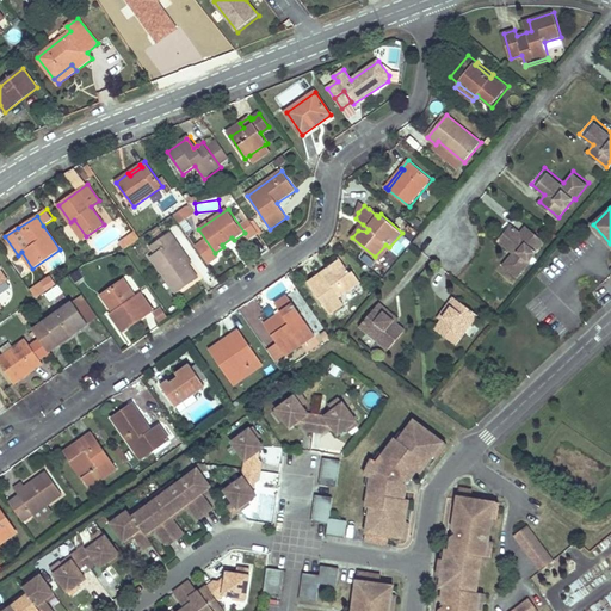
[(74,220),(71,222),(84,239),(86,236),(74,220)]
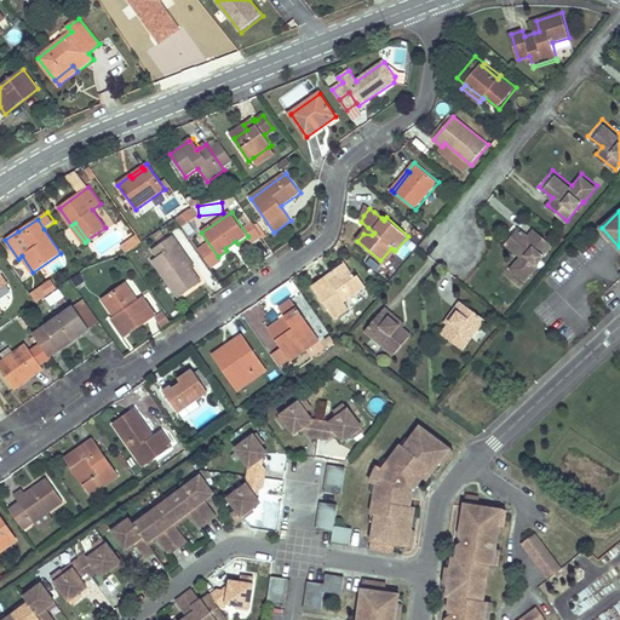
[(511,268),(527,280),(540,264),(539,263),(555,244),(535,228),(529,234),(516,223),(503,239),(522,256),(511,268)]
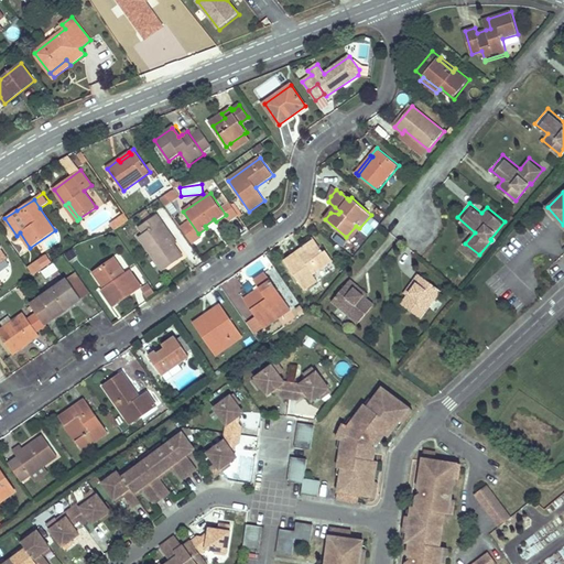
[(90,230),(112,220),(108,209),(86,219),(90,230)]
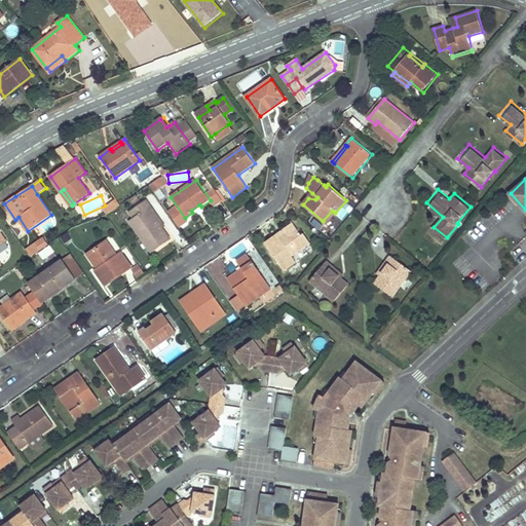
[(115,199),(102,209),(106,216),(120,207),(115,199)]
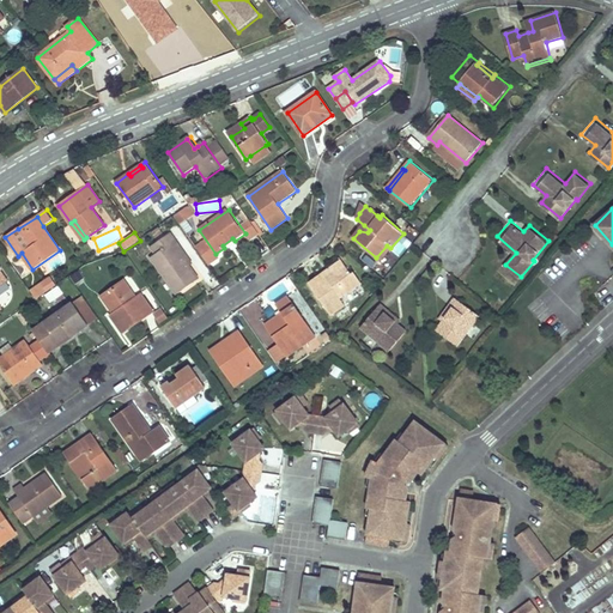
[(193,263),(171,232),(168,235),(189,266),(193,263)]
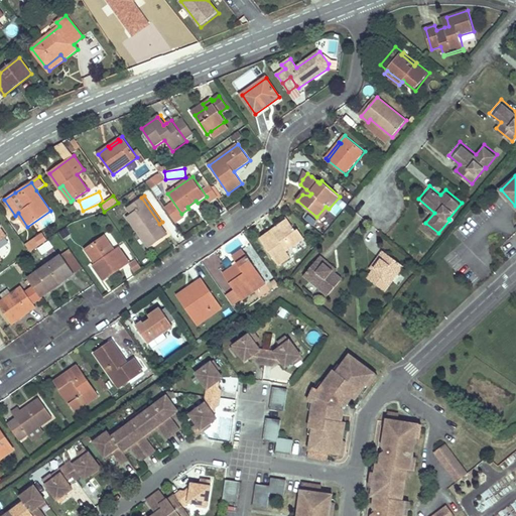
[(159,224),(141,198),(127,208),(132,214),(128,217),(149,248),(167,236),(159,224)]
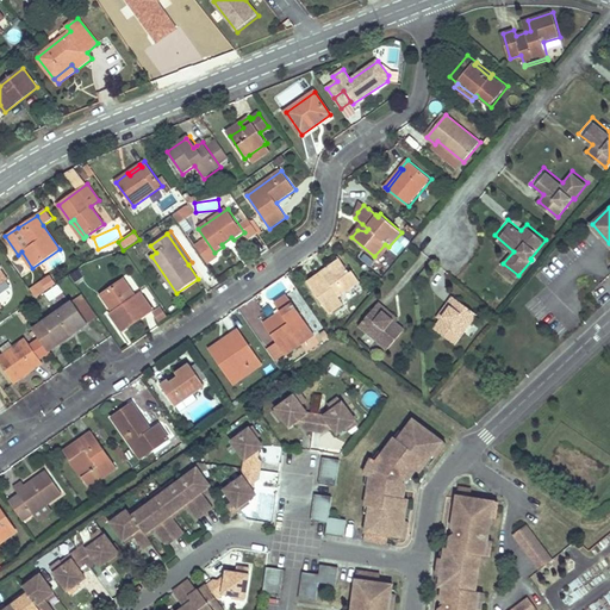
[(398,253),(409,242),(403,236),(392,248),(398,253)]
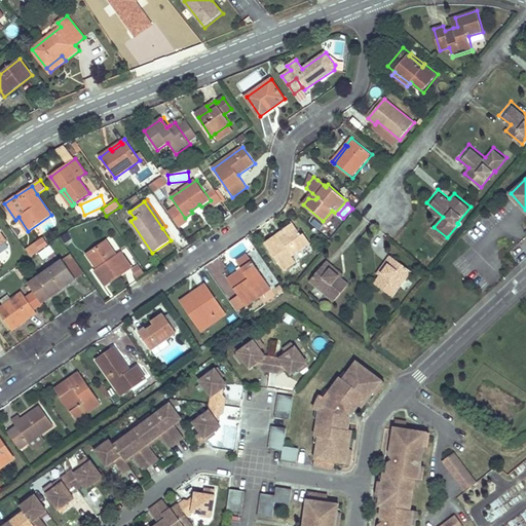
[(332,211),(323,221),(326,224),(335,213),(332,211)]
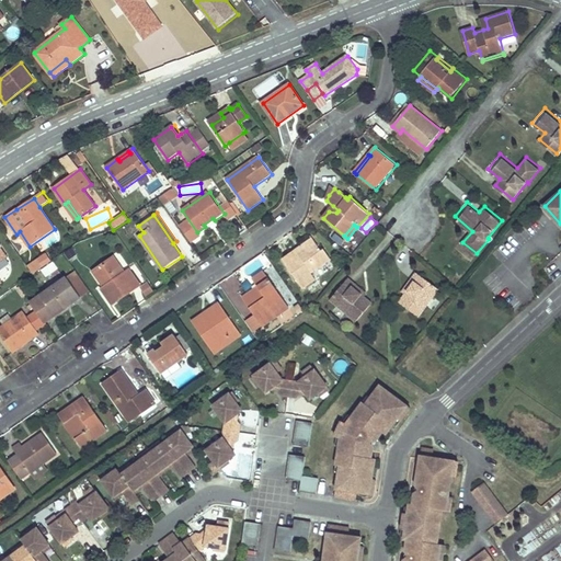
[(313,239),(296,250),(300,256),(307,252),(306,251),(317,243),(313,239)]
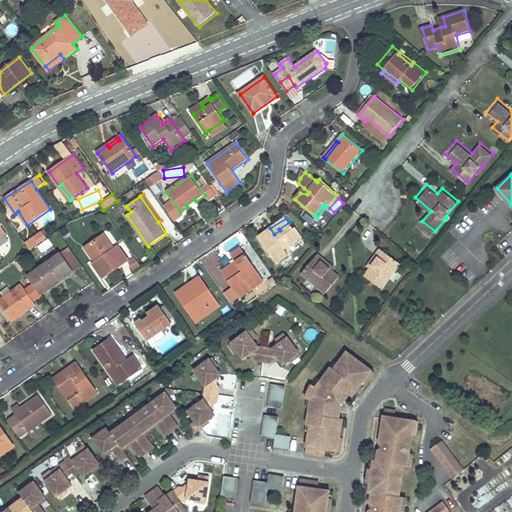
[(274,234),(270,228),(259,237),(277,263),(289,255),(285,250),(303,237),(296,227),(294,229),(289,222),(279,229),(280,230),(274,234)]
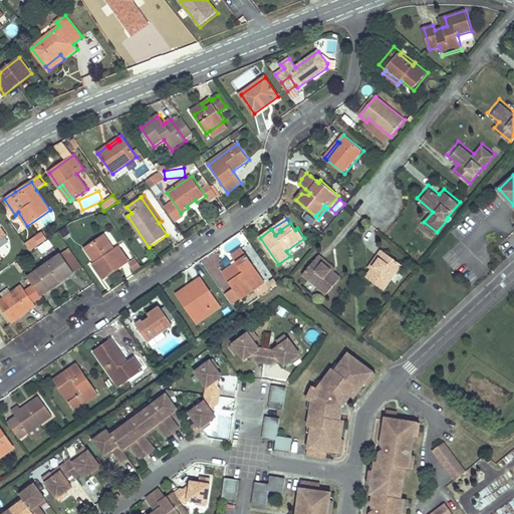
[(41,233),(25,243),(30,252),(39,246),(43,253),(50,248),(41,233)]
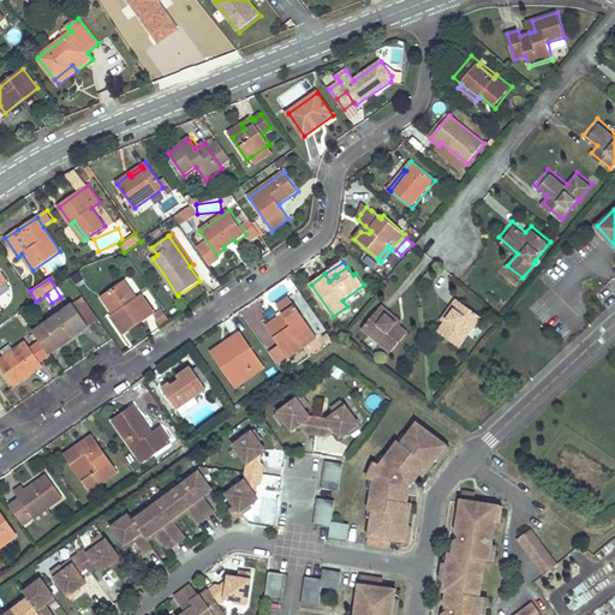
[(126,282),(108,294),(120,312),(115,315),(113,317),(124,334),(154,312),(143,297),(138,300),(126,282)]
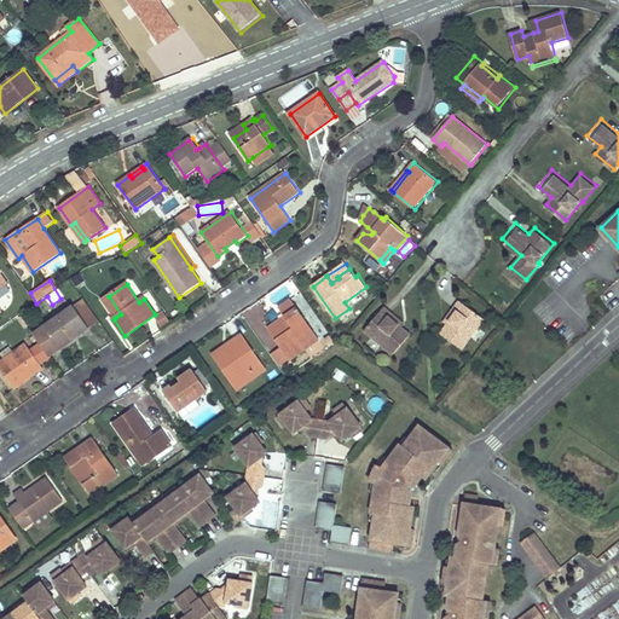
[(109,296),(104,300),(116,317),(121,314),(109,296)]
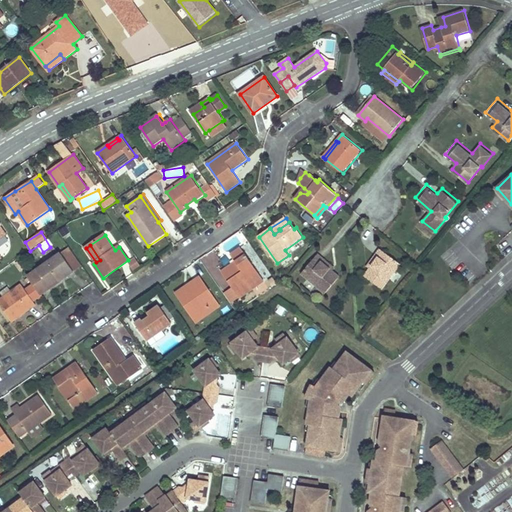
[(264,280),(242,247),(231,255),(236,262),(222,272),(239,297),(264,280)]
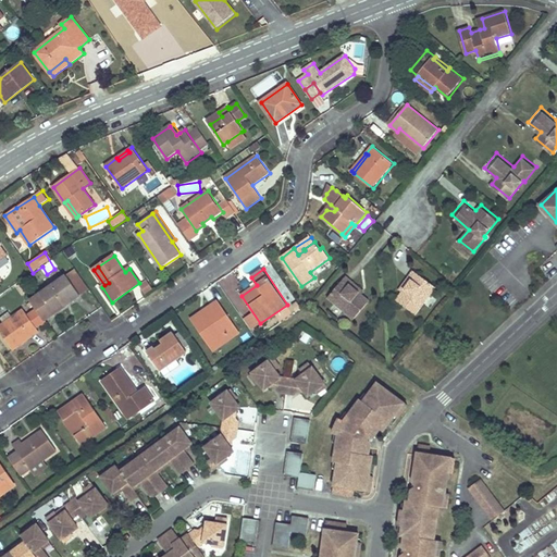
[(401,292),(396,299),(416,314),(436,287),(412,270),(408,277),(411,280),(401,292)]
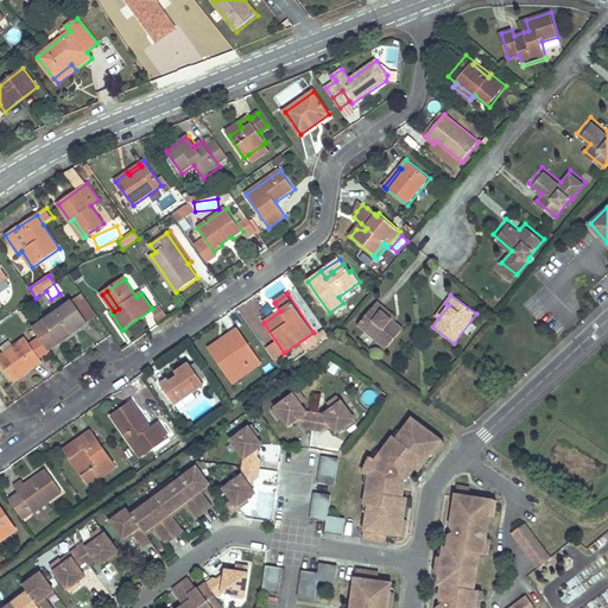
[(378,301),(359,324),(387,348),(404,328),(394,321),(382,311),(386,308),(378,301)]
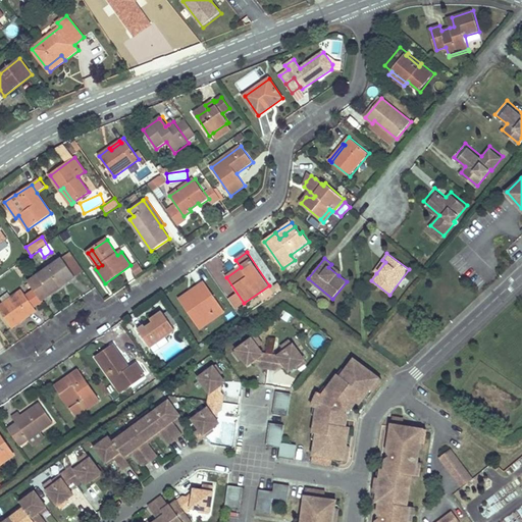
[(36,291),(43,300),(51,294),(50,293),(60,285),(61,286),(75,277),(62,259),(30,281),(36,291)]
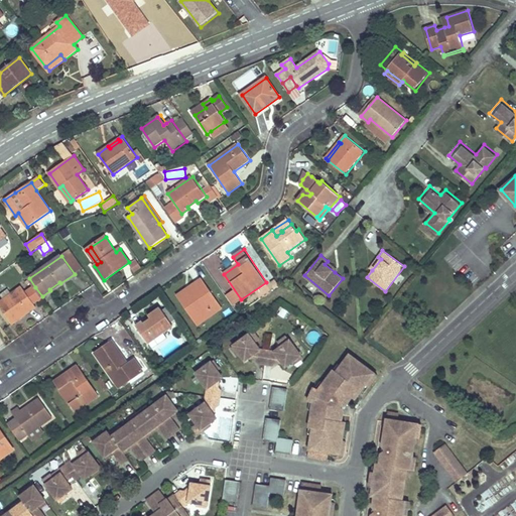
[(381,259),(378,257),(369,268),(372,270),(381,259)]
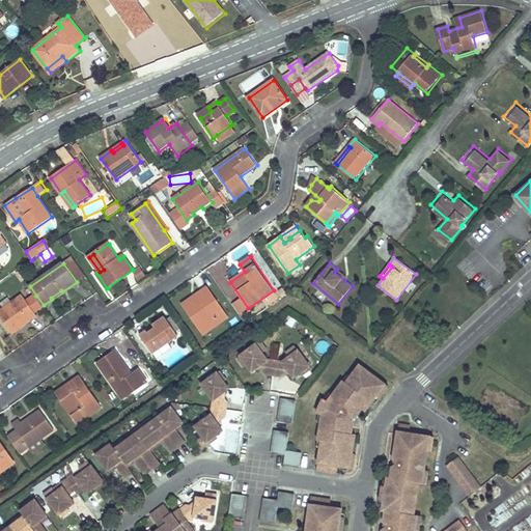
[(132,273),(138,282),(146,277),(140,268),(132,273)]
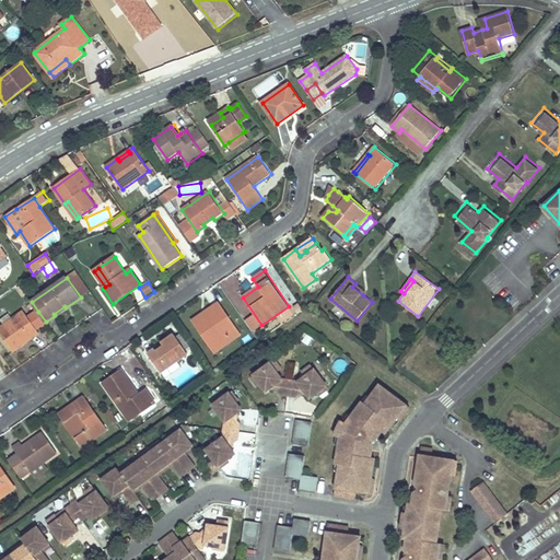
[(352,287),(363,295),(366,292),(356,283),(352,287)]
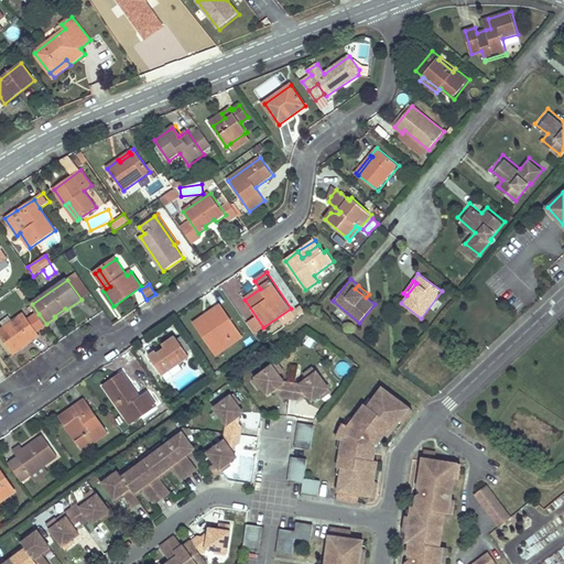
[(207,321),(205,316),(194,323),(216,355),(242,336),(221,305),(214,310),(217,314),(207,321)]
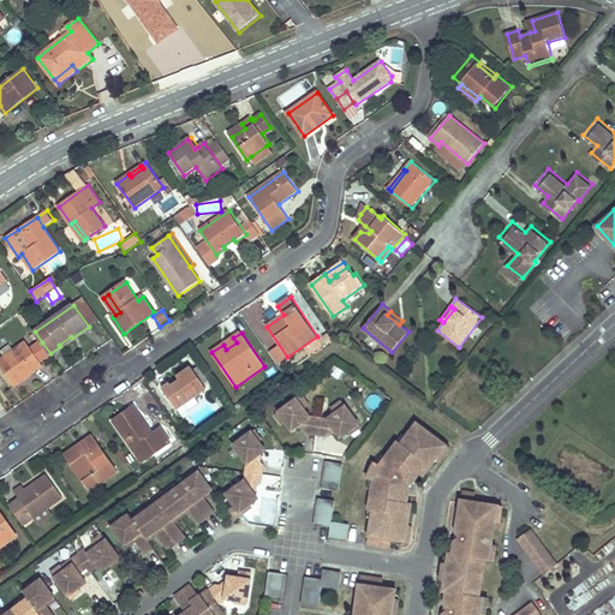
[(233,338),(224,345),(226,350),(237,342),(233,338)]
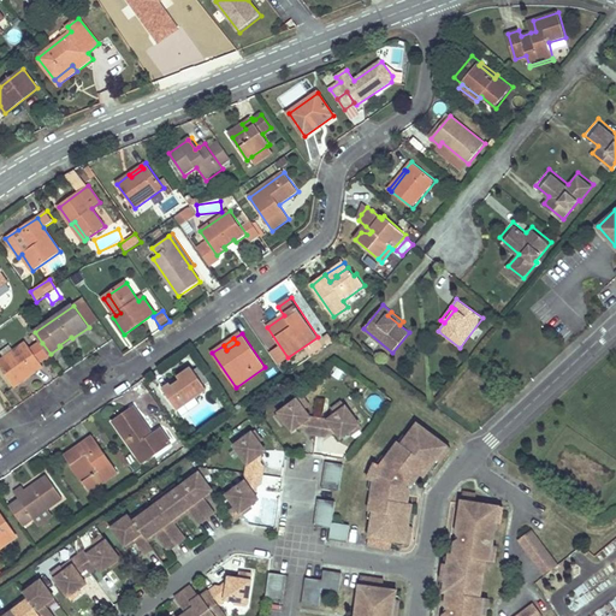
[(40,361),(51,354),(42,343),(33,349),(28,343),(15,351),(5,357),(0,361),(0,366),(15,388),(29,378),(27,375),(35,369),(36,372),(45,367),(40,361)]
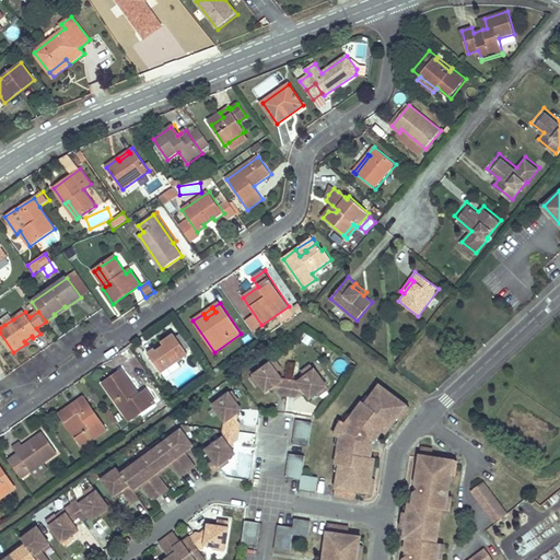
[(13,319),(10,314),(1,319),(4,325),(13,319)]
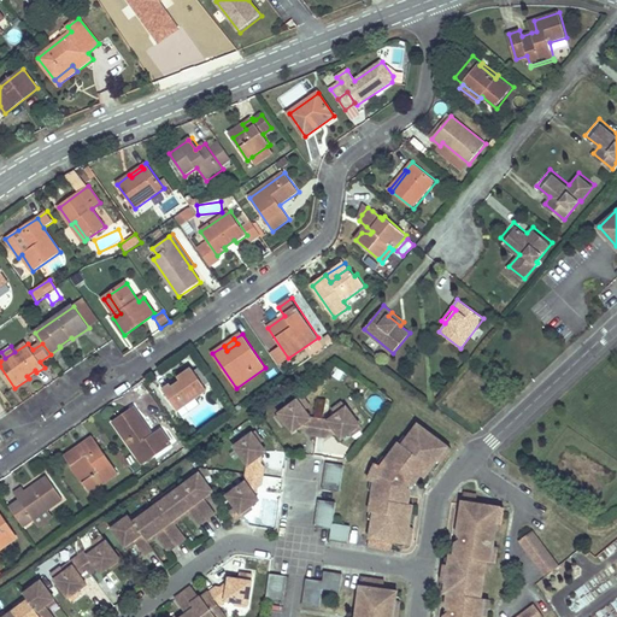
[(178,377),(180,378),(181,381),(174,387),(171,385),(163,389),(177,411),(207,389),(193,368),(178,377)]
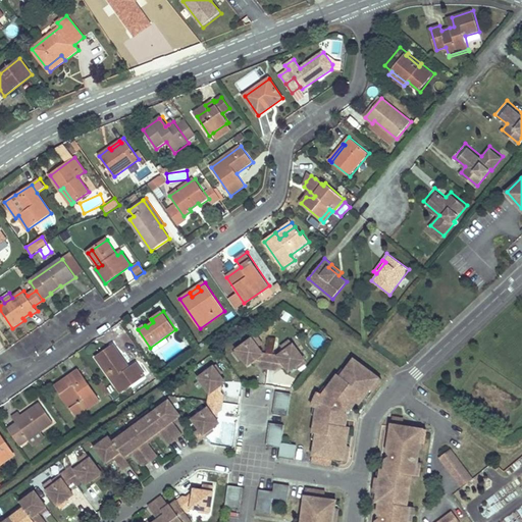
[(262,345),(257,336),(238,351),(244,360),(249,367),(256,362),(261,370),(269,370),(271,355),(263,354),(259,348),(262,345)]
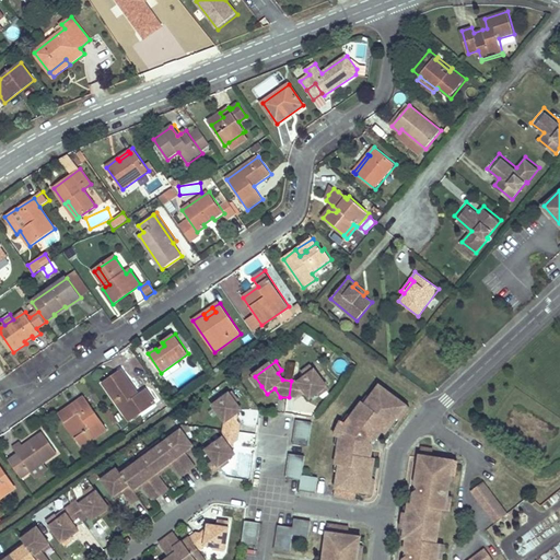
[(326,388),(310,366),(301,374),(303,378),(299,382),(291,381),(289,397),(296,398),(303,394),(308,400),(315,396),(326,388)]
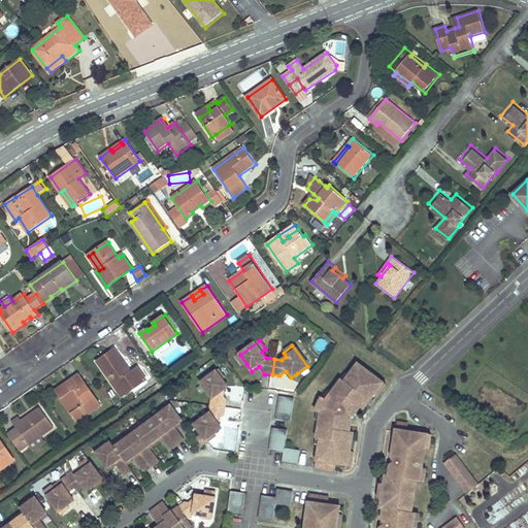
[(98,362),(120,392),(129,385),(132,389),(146,380),(138,368),(132,372),(117,350),(98,362)]
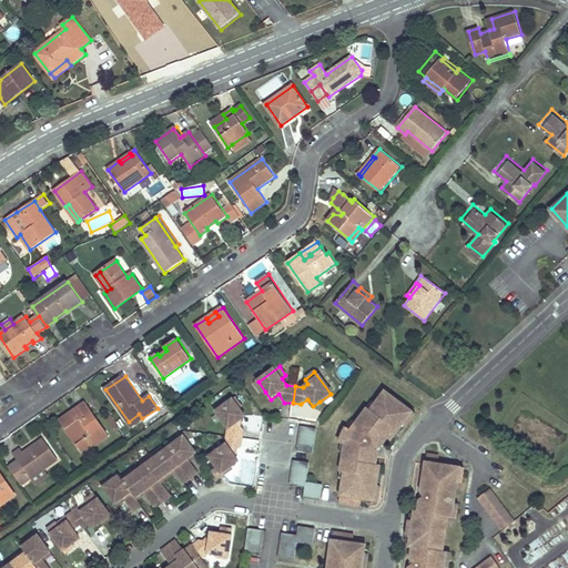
[(263,394),(265,392),(259,382),(255,384),(263,394)]
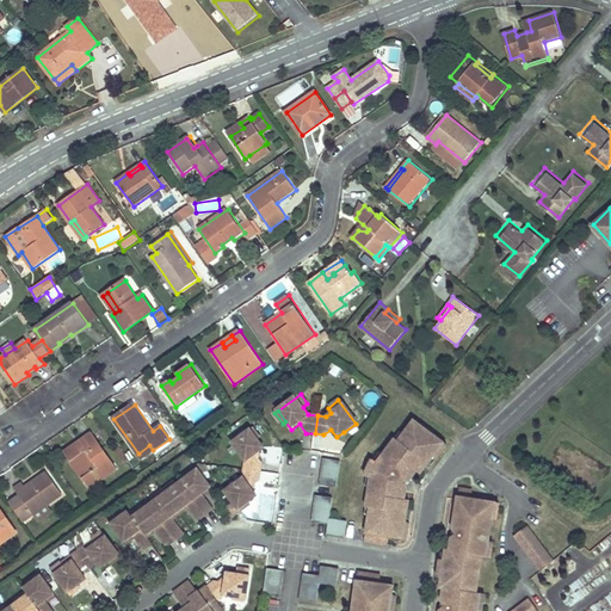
[(402,493),(402,488),(403,488),(405,488),(406,487),(407,486),(407,485),(407,483),(407,482),(407,481),(406,481),(406,480),(409,476),(413,479),(418,471),(421,474),(426,467),(434,456),(432,455),(442,442),(413,421),(403,434),(399,442),(395,439),(383,456),(372,470),(370,491),(368,510),(371,511),(370,519),(366,542),(369,545),(390,548),(392,539),(402,541),(405,524),(407,525),(409,511),(411,503),(406,501),(407,493),(402,493)]
